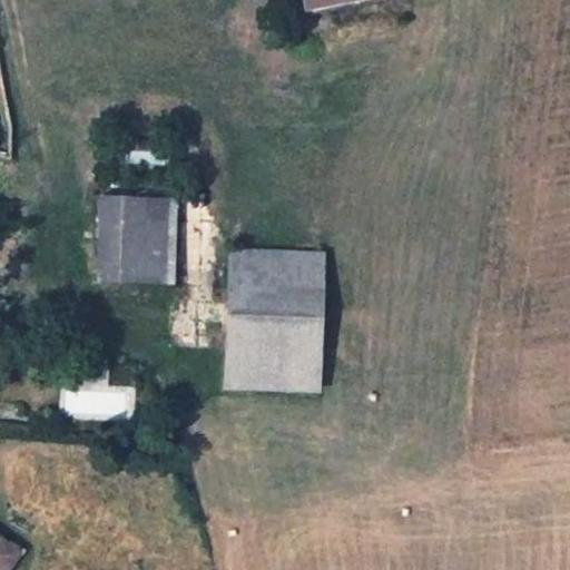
[(170,141),(101,139),(101,163),(169,164),(170,141)]
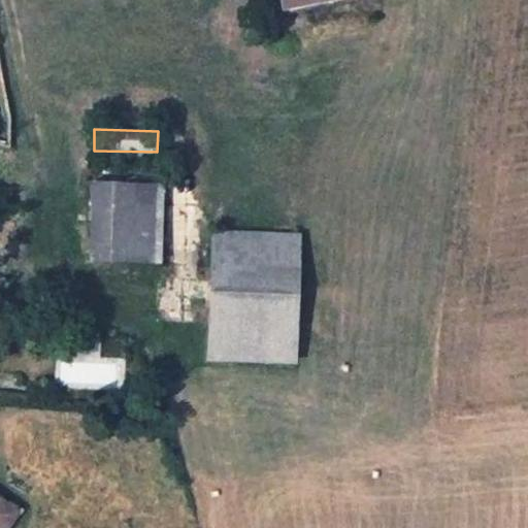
[(92,166),(92,184),(119,185),(120,166),(92,166)]
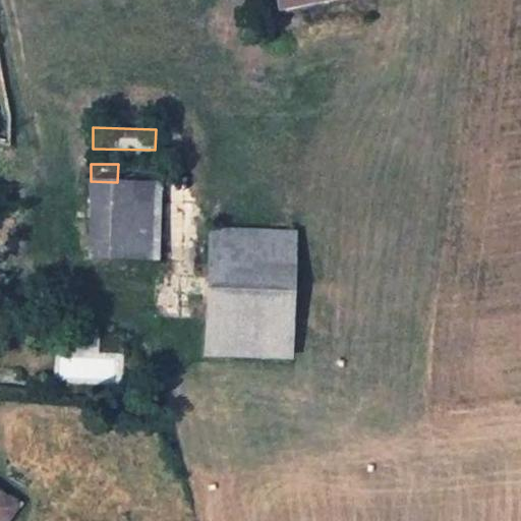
[(161,183),(117,182),(91,181),(89,257),(158,259),(161,183)]
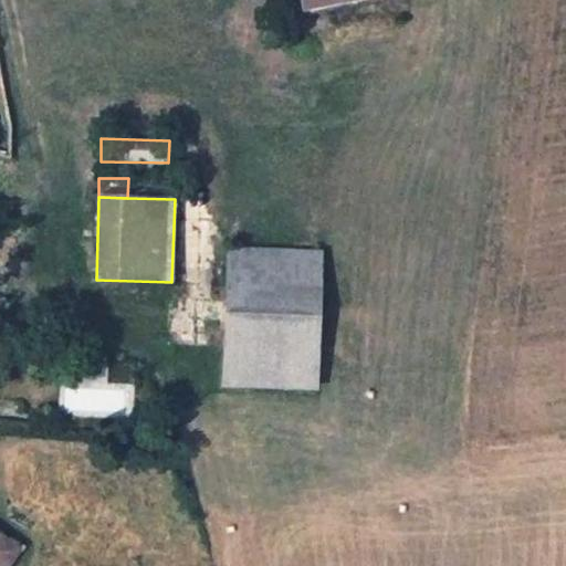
[(226,247),(220,388),(317,391),(322,251),(226,247)]
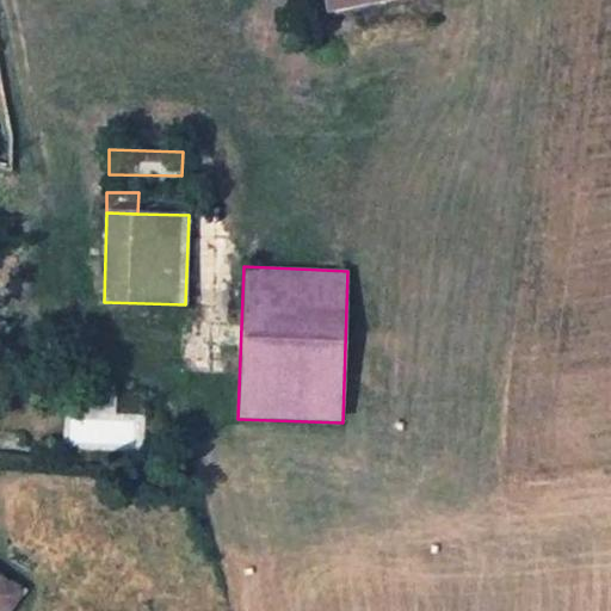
[(0,610),(5,610),(18,594),(0,581),(0,610)]
